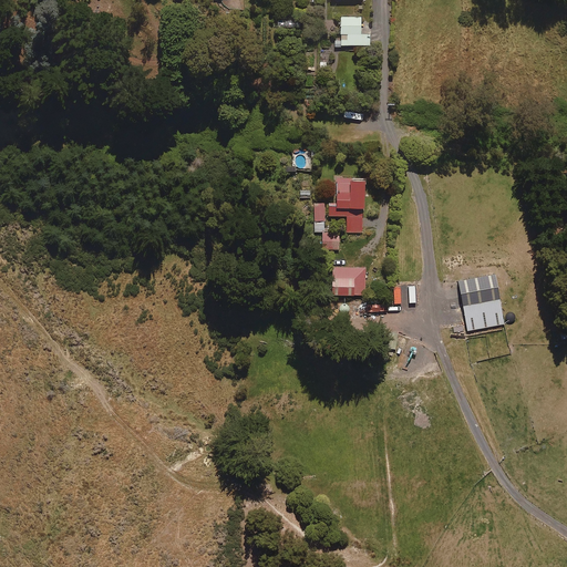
[(361,35),(361,17),(340,18),(341,40),(334,40),(334,47),(370,44),(370,34),(361,35)]
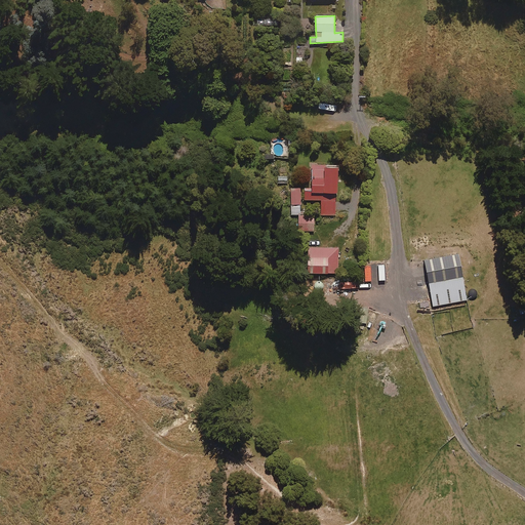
[(279,26),(279,17),(257,17),(257,26),(279,26)]
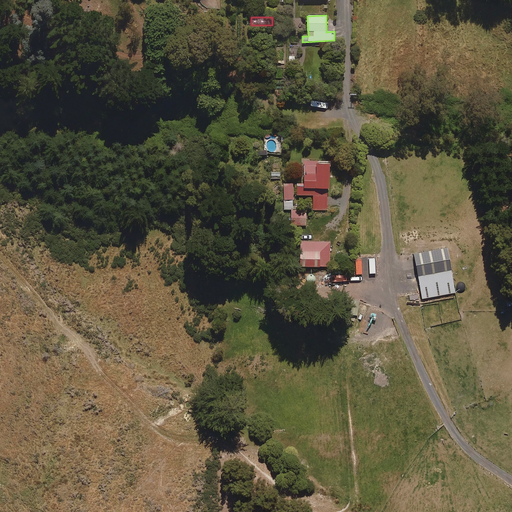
[(317,163),(317,161),(304,161),(303,183),(298,183),(297,195),(313,195),(313,210),(327,210),(328,188),(329,188),(330,163),(317,163)]
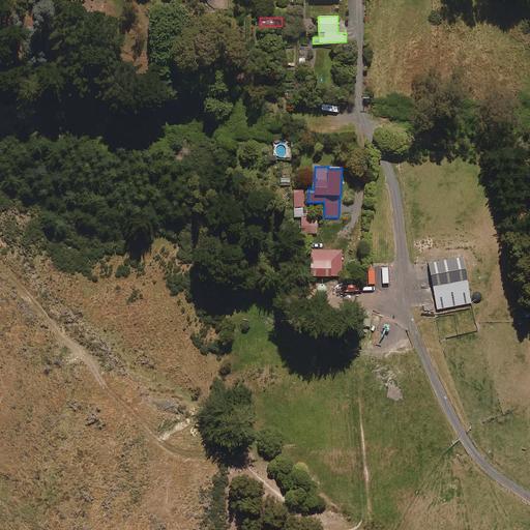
[(303,206),(303,189),(294,189),(294,206),(303,206)]
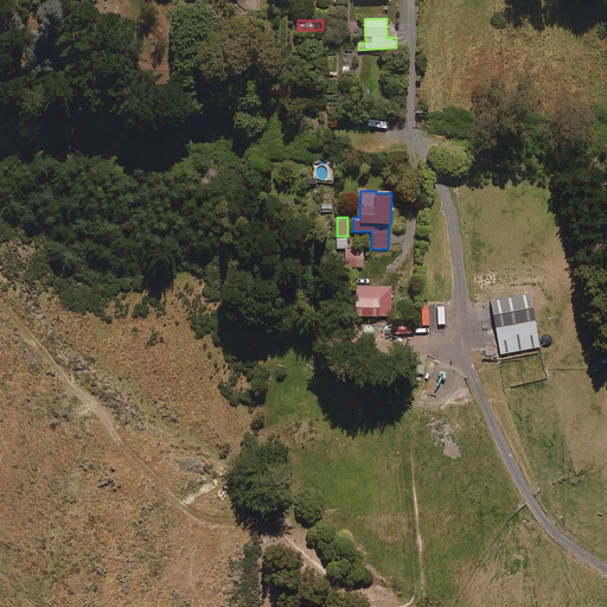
[(363,268),(363,250),(345,249),(345,267),(363,268)]
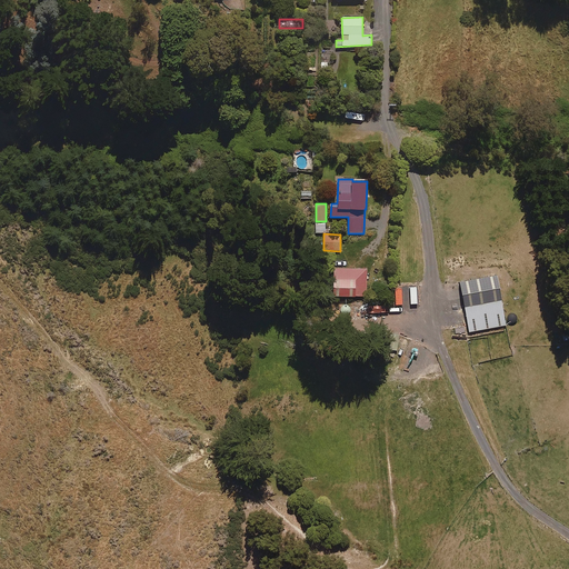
[(367,296),(367,269),(333,269),(333,297),(367,296)]
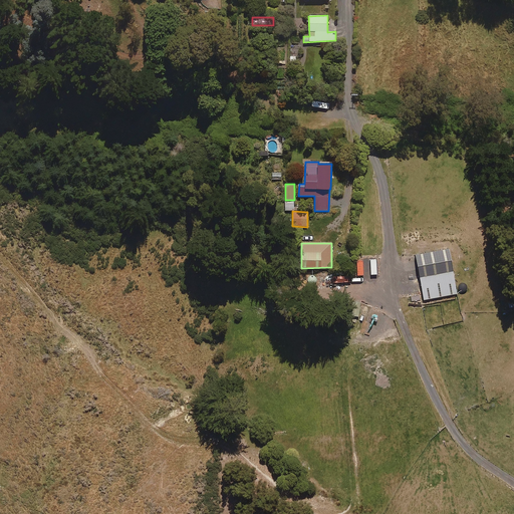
[(423,299),(457,294),(450,249),(416,255),(423,299)]
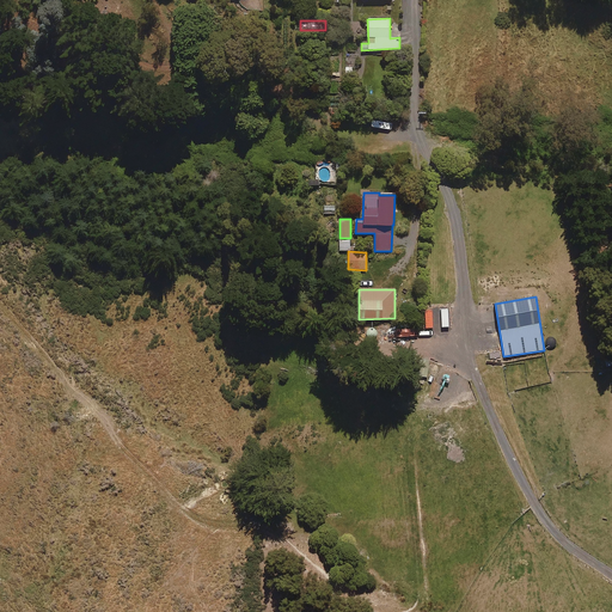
[(454,387),(456,372),(438,371),(436,386),(454,387)]
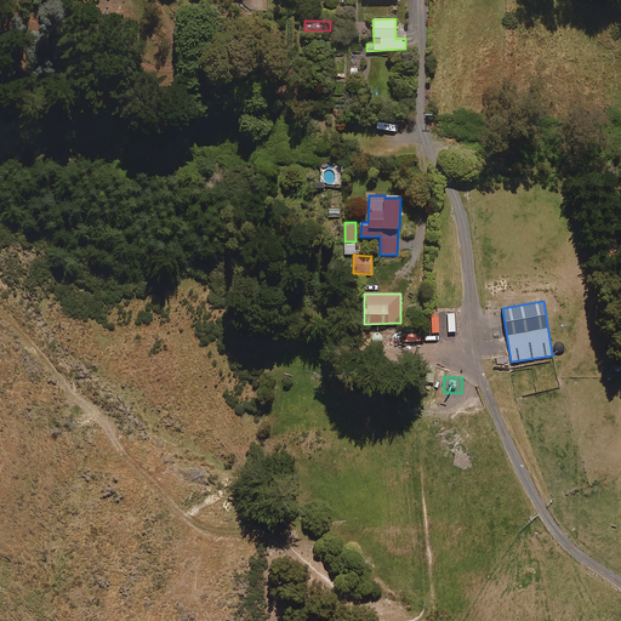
All buildings are outlined.
